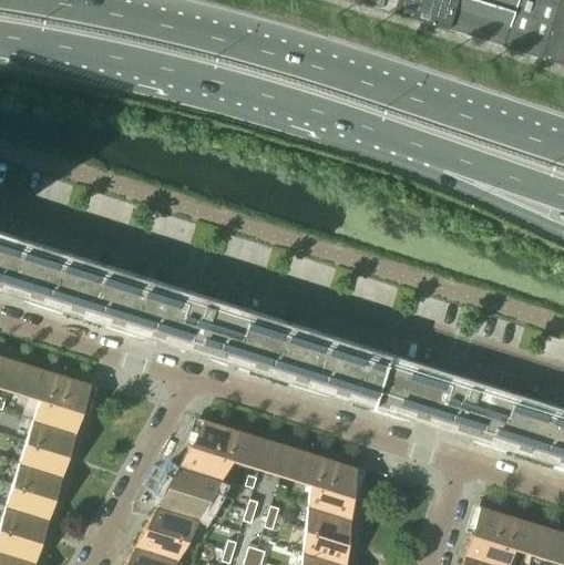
[(398,0),(395,12),(450,30),(459,0),(398,0)]
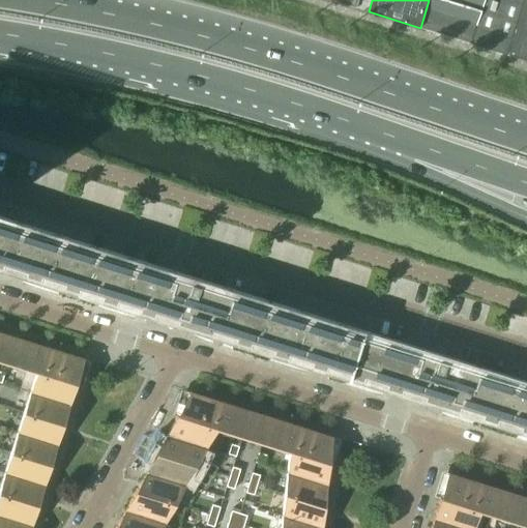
[(429,0),(420,28),(472,45),(486,0),(429,0)]
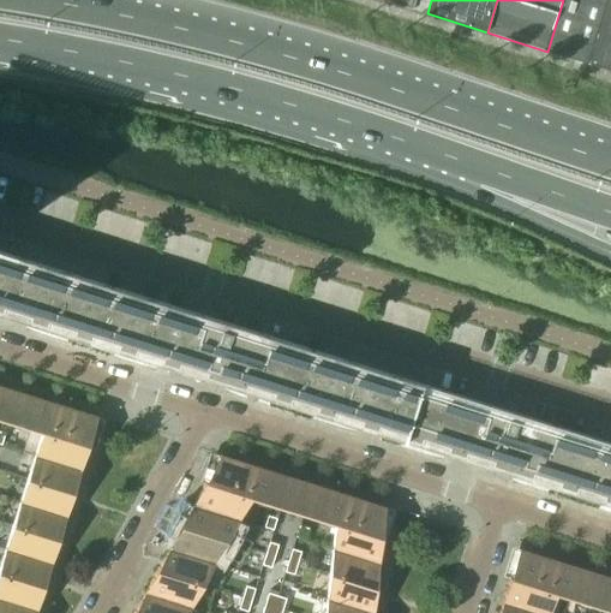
[(610,0),(563,0),(547,52),(557,54),(610,71),(610,0)]
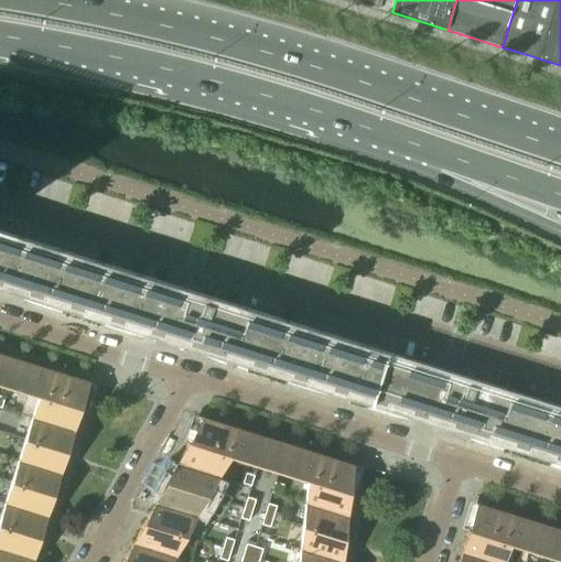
[(0,288),(560,463),(560,406),(0,230),(0,288)]
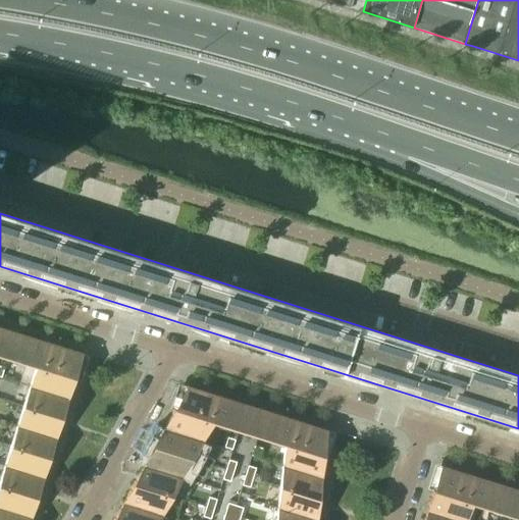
[(59,347),(28,336),(19,363),(38,368),(51,372),(59,347)]
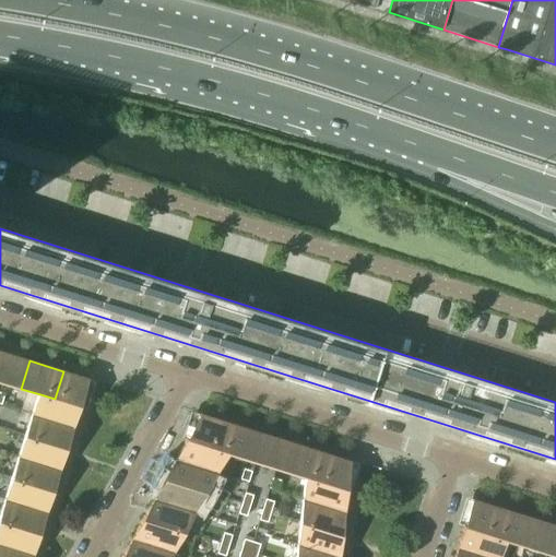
[(92,380),(63,371),(55,399),(83,409),(92,380)]
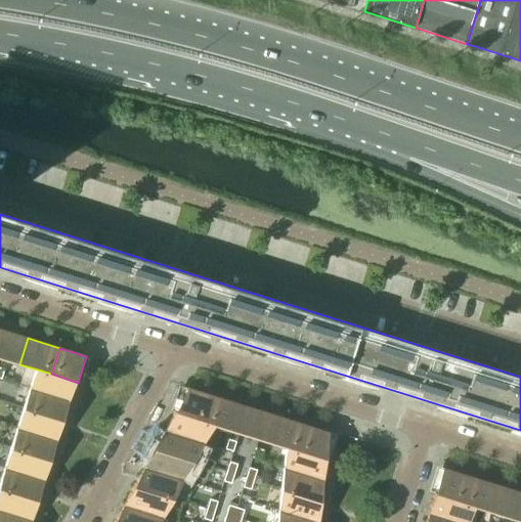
[(78,383),(51,374),(38,370),(33,389),(72,401),(78,383)]
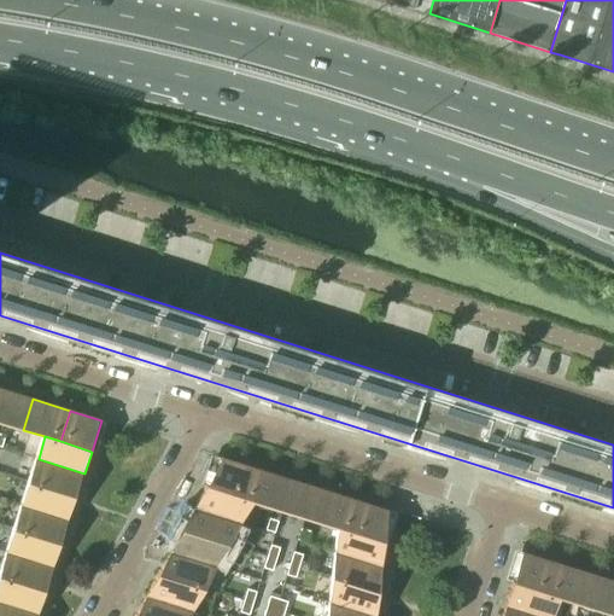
[(39,459),(30,482),(77,498),(85,474),(39,459)]
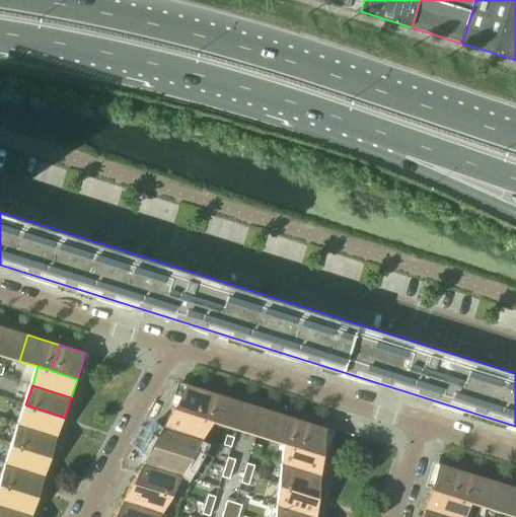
[(175,410),(204,419),(212,392),(189,385),(175,410)]
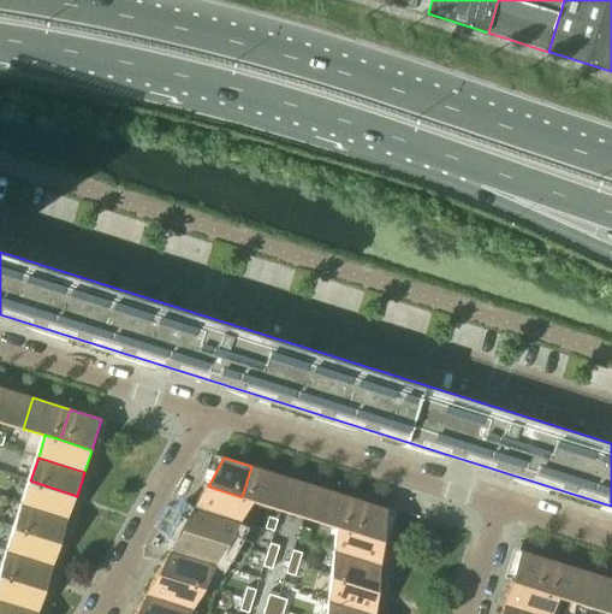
[(284,477),(251,466),(242,497),(255,501),(274,507),(284,477)]
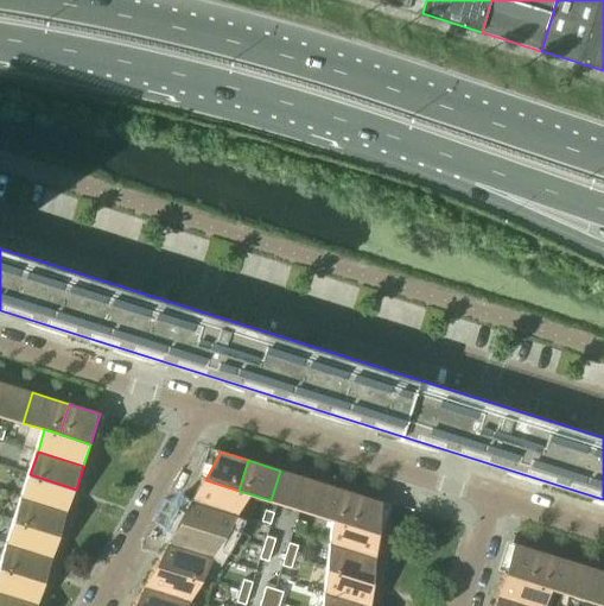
[(76,490),(30,474),(23,498),(69,512),(76,490)]
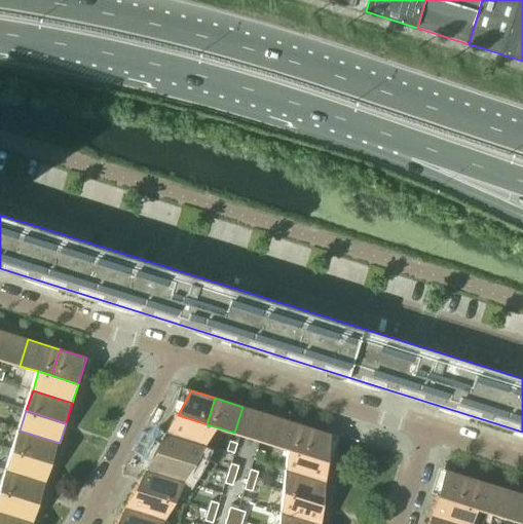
[(250,423),(258,425),(261,416),(253,414),(250,423)]
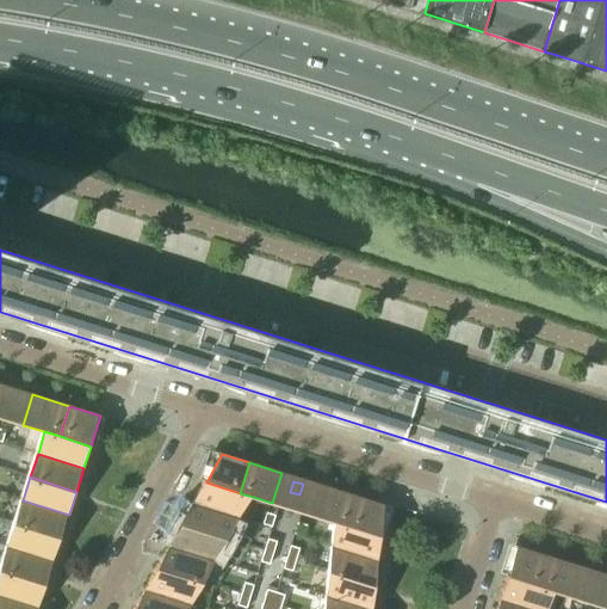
[(253,497),(240,493),(206,483),(194,503),(241,517),(253,497)]
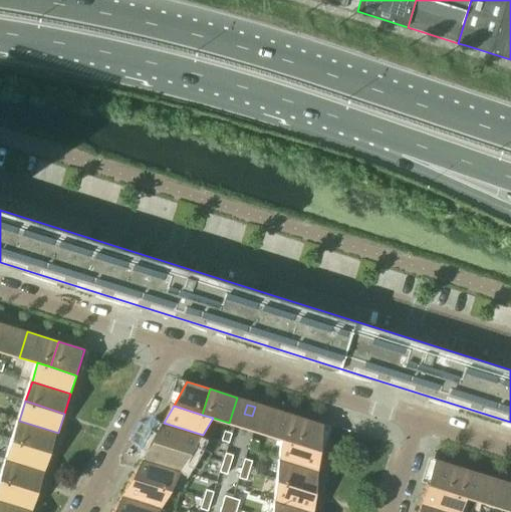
[(255,407),(252,416),(259,419),(262,409),(255,407)]
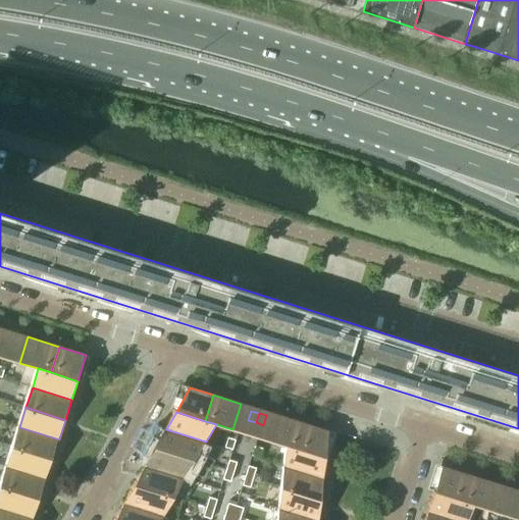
[(298,450),(306,424),(278,415),(270,442),(288,447),(298,450)]
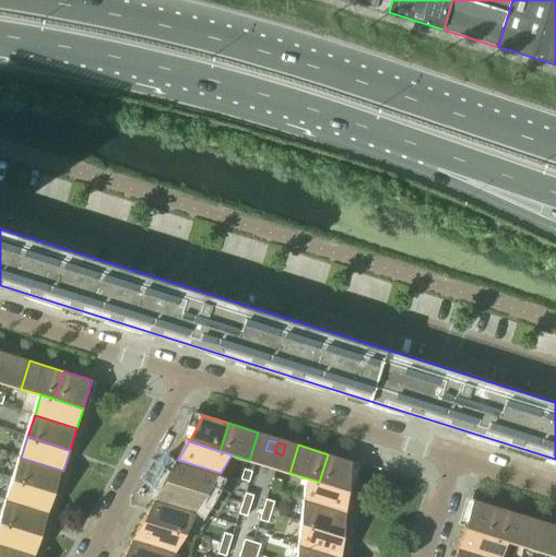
[(353,462),(328,454),(319,482),(350,492),(353,462)]
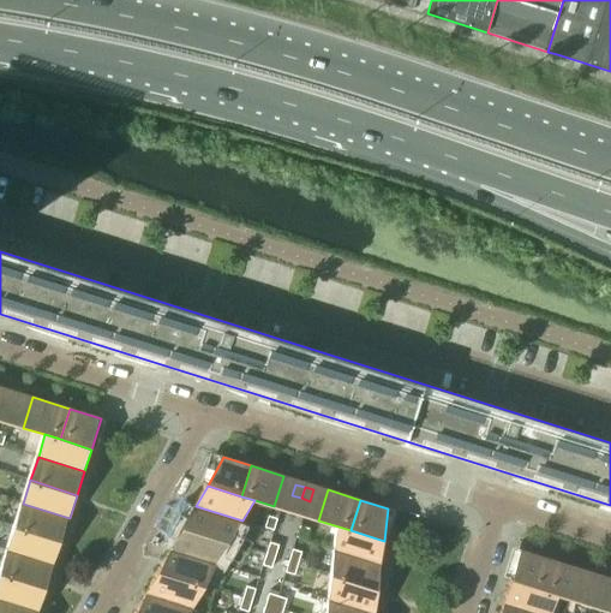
[(23,504),(16,527),(63,542),(70,518),(23,504)]
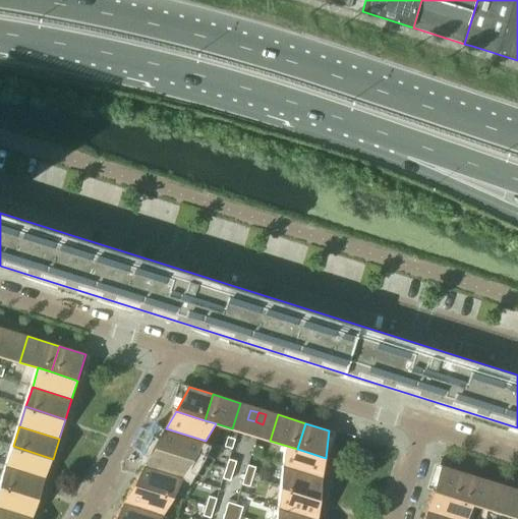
[(166,428),(156,448),(195,460),(206,441),(166,428)]
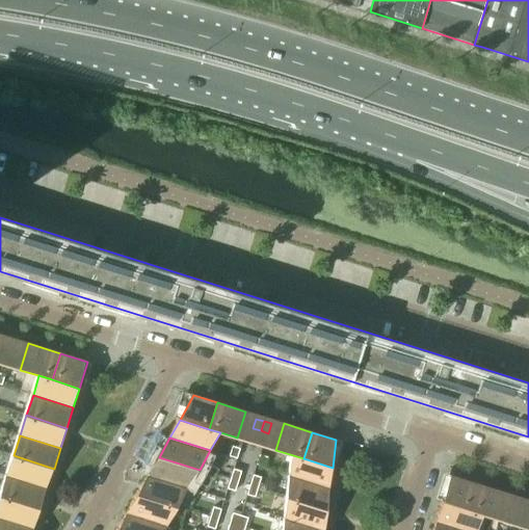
[(240,459),(243,450),(235,447),(232,457),(240,459)]
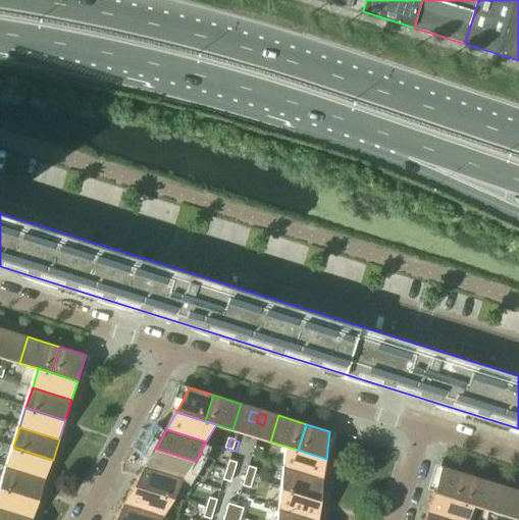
[(53,460),(13,447),(7,467),(47,479),(53,460)]
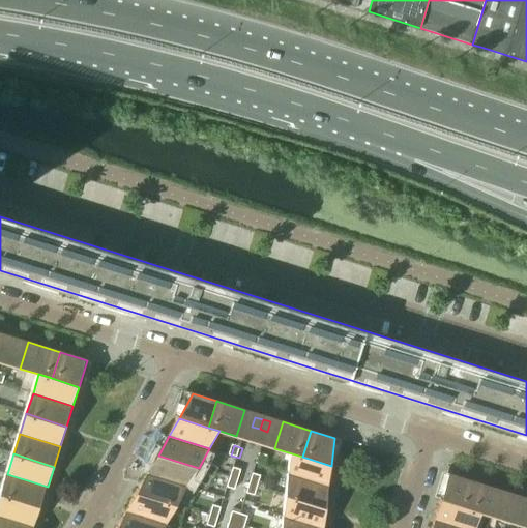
[(331,466),(302,457),(292,453),(290,474),(329,487),(331,466)]
